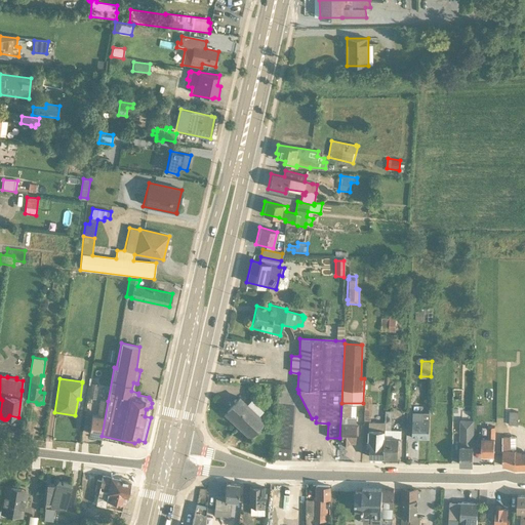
[(283,384),(277,384),(272,457),(282,457),(282,458),(288,458),(290,458),(294,403),(293,402),(283,384)]
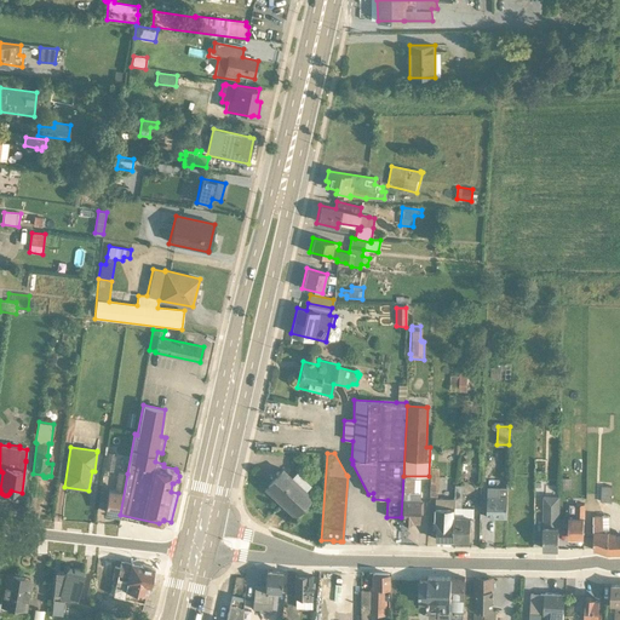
[(282,470),(265,487),(294,514),(311,495),(305,489),(310,484),(297,471),(291,477),(282,470)]
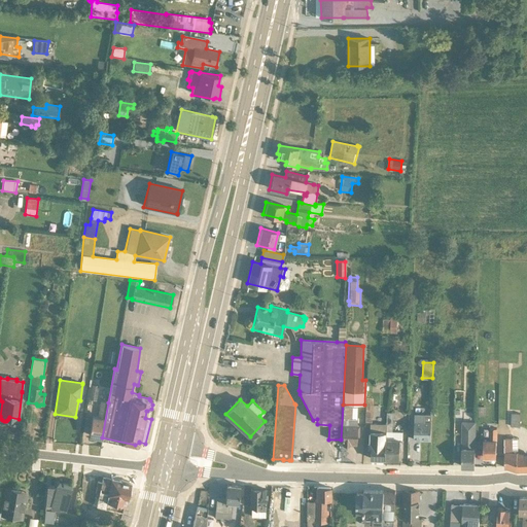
[(92,416),(89,436),(102,438),(102,437),(108,402),(100,401),(98,417),(92,416)]
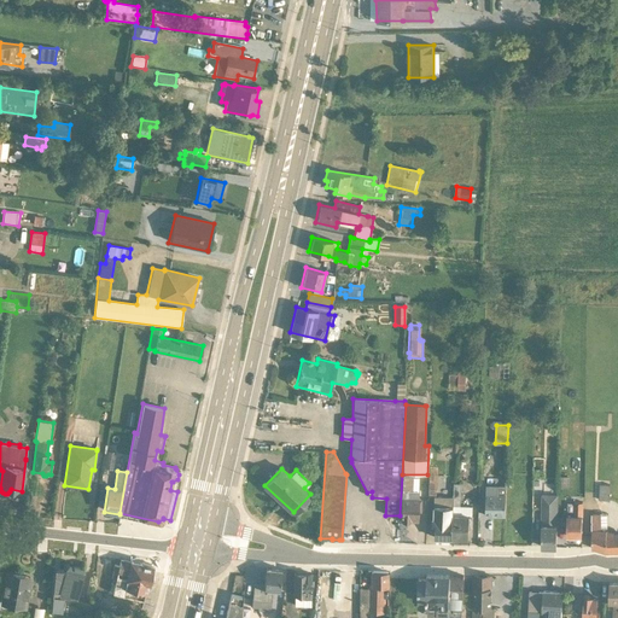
[(403,523),(407,523),(409,522),(418,522),(418,512),(420,512),(420,499),(419,499),(418,491),(415,491),(417,474),(402,474),(400,520),(401,520),(403,523)]
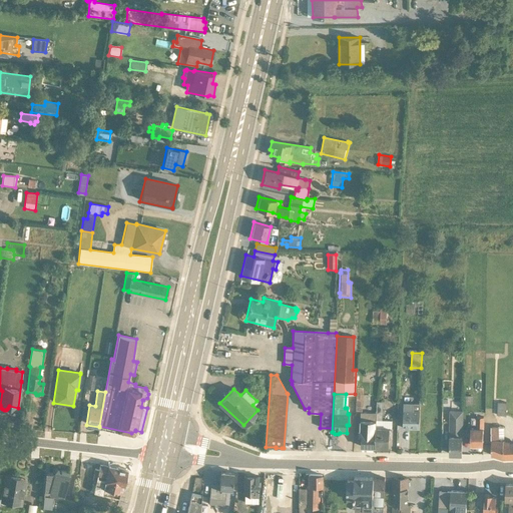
[(420,403),(403,403),(403,428),(419,428),(420,403)]
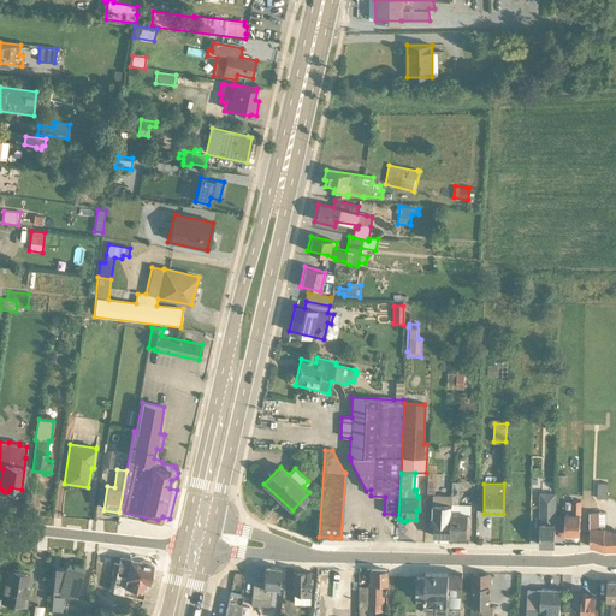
[(606,484),(597,484),(597,498),(606,499),(606,484)]
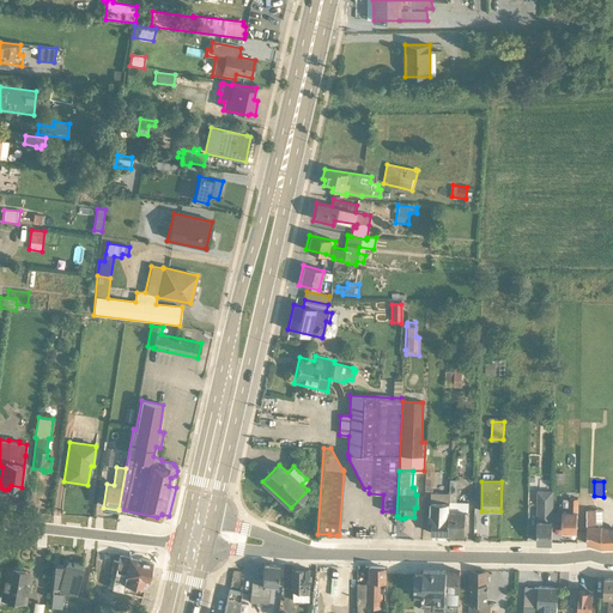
[(551,542),(553,491),(536,491),(535,520),(536,521),(536,542),(551,542)]
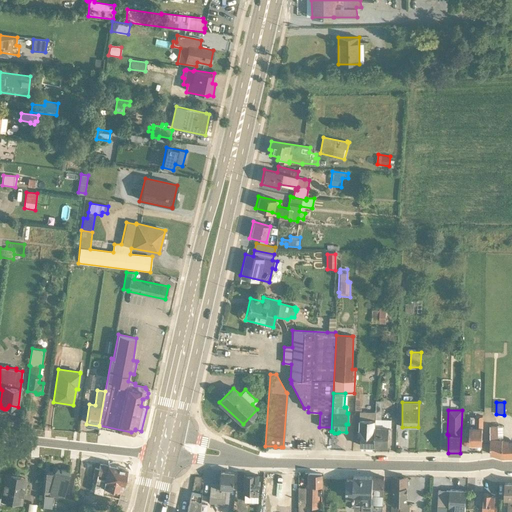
[(375,412),(360,412),(359,430),(358,430),(358,437),(361,438),(361,446),(374,446),(375,412)]
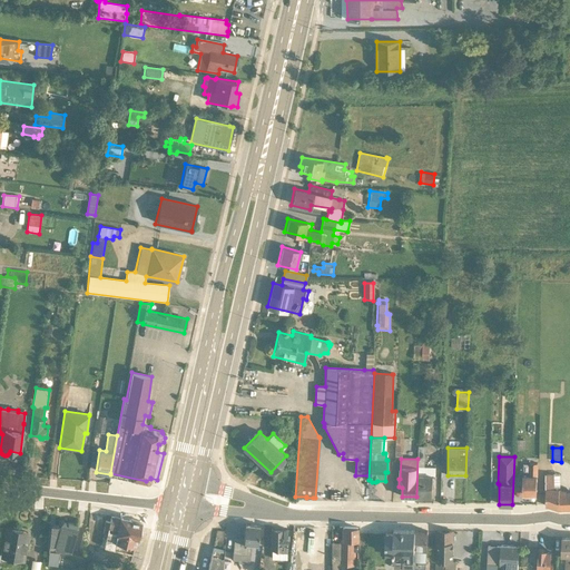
[(416,497),(431,499),(432,487),(435,487),(435,477),(434,477),(434,468),(424,467),(424,463),(418,463),(416,497)]
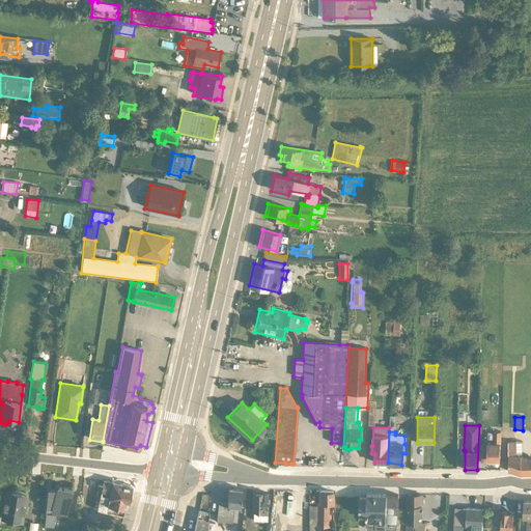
[(486,443),(486,462),(499,462),(499,444),(500,443),(500,431),(486,431),(486,440),(493,440),(493,443),(486,443)]
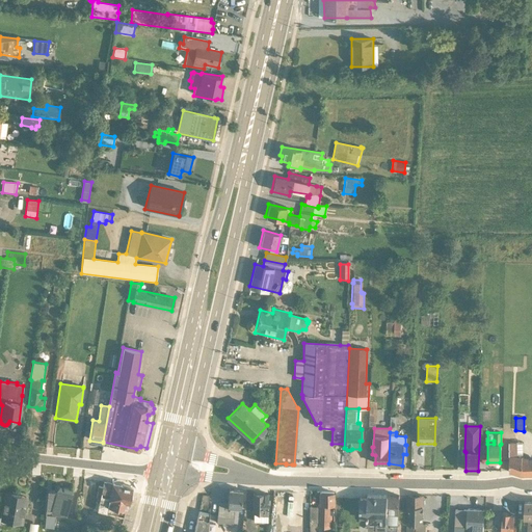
[(522,442),(508,443),(508,457),(509,457),(509,472),(531,471),(531,456),(522,456),(522,442)]
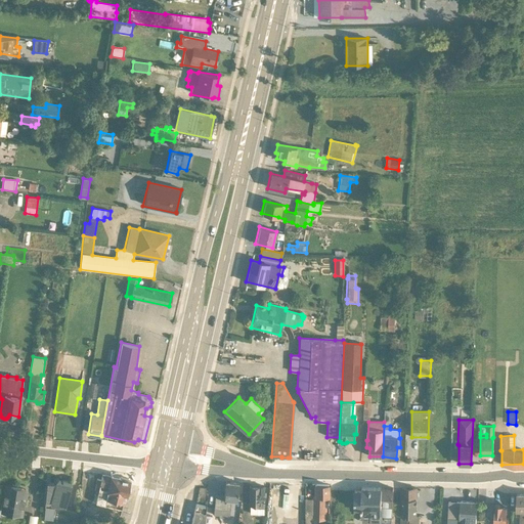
[(128,489),(130,482),(128,479),(120,477),(120,478),(111,476),(111,477),(101,475),(100,480),(96,479),(94,489),(95,489),(92,503),(104,506),(104,508),(122,511),(124,503),(126,494),(128,489)]
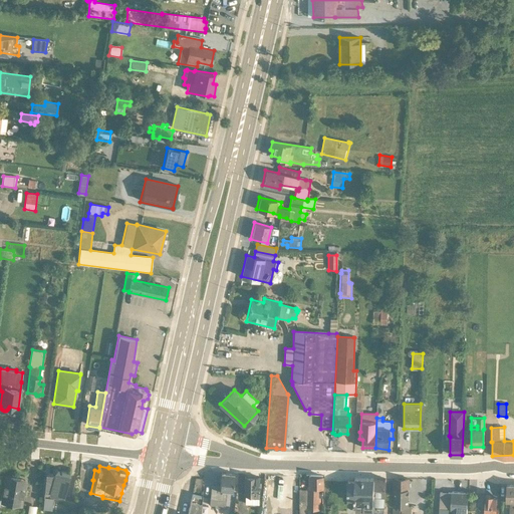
[(45,474),(43,497),(52,498),(53,494),(63,495),(69,473),(54,471),(53,474),(45,474)]
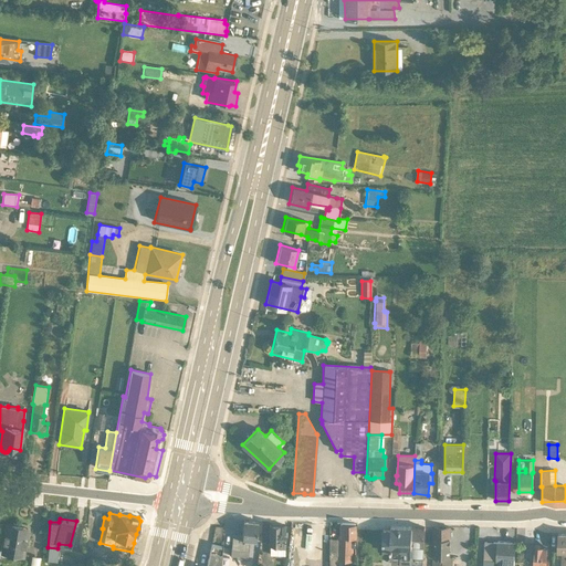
[(255,536),(258,522),(243,521),(242,535),(232,535),(230,555),(236,556),(236,558),(247,559),(249,541),(255,541),(260,542),(260,536),(255,536)]
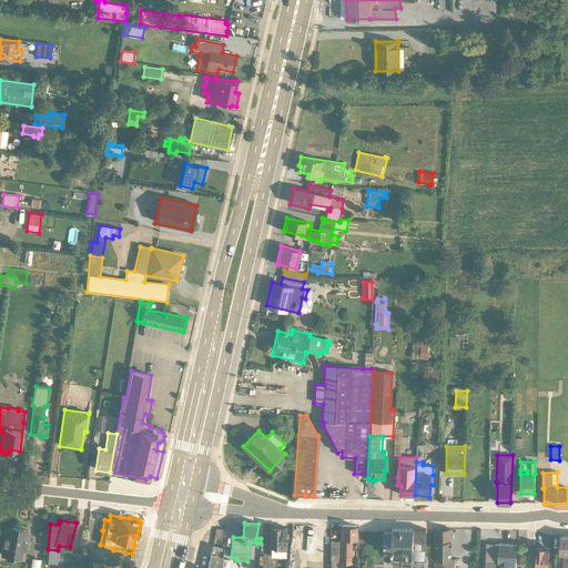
[(29,529),(4,525),(0,551),(0,555),(24,559),(29,529)]
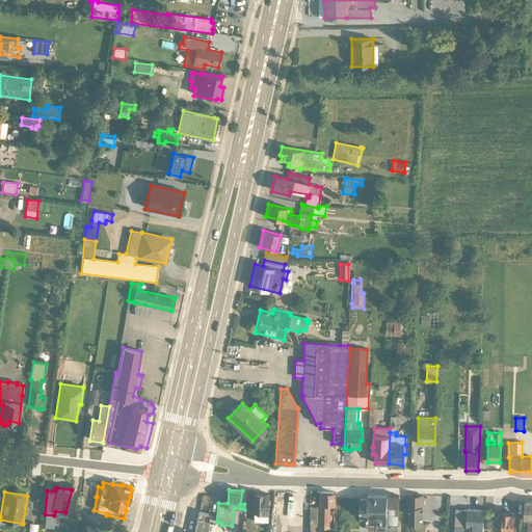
[(309,506),(309,527),(309,531),(315,531),(316,531),(317,531),(317,528),(329,528),(329,527),(329,514),(334,514),(333,493),(320,493),(319,504),(317,504),(317,506),(309,506)]
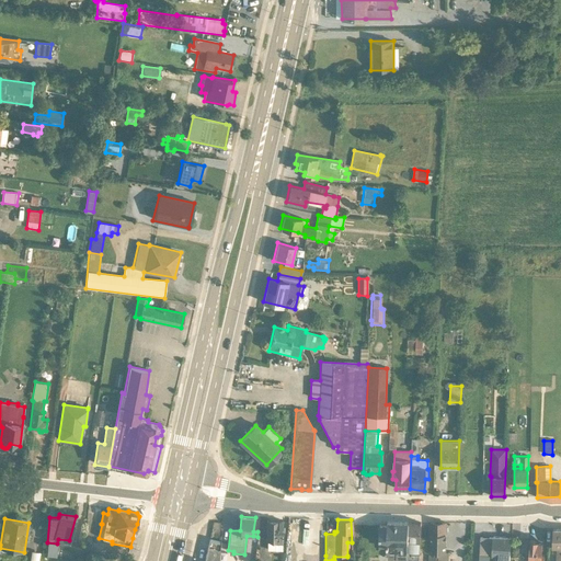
[(283,522),(267,521),(266,550),(282,551),(283,522)]
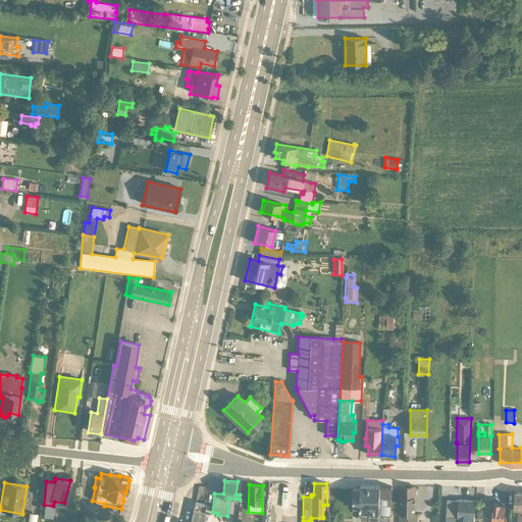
[(368,520),(378,520),(379,486),(360,485),(360,488),(353,488),(352,507),(360,507),(360,508),(361,508),(360,512),(368,512),(368,520)]
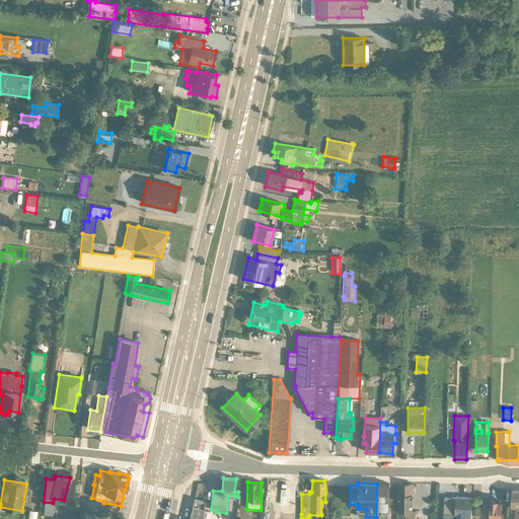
[(389,497),(389,484),(377,484),(376,517),(375,518),(386,518),(387,510),(388,510),(388,501),(389,501),(390,501),(390,500),(390,497),(389,497)]
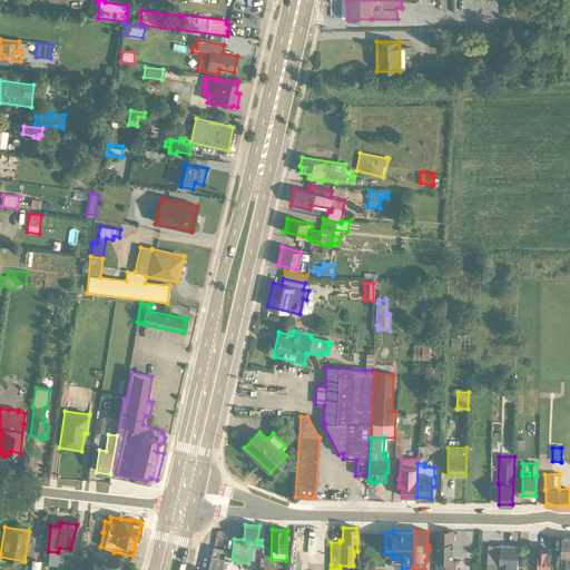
[(435,550),(434,569),(454,569),(455,561),(452,561),(452,531),(436,531),(436,546),(434,546),(434,550),(435,550)]
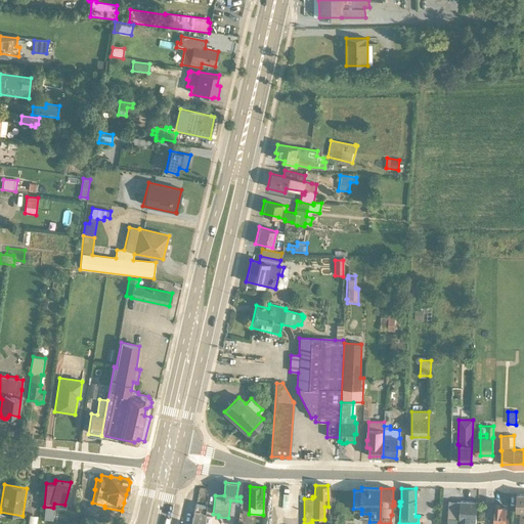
[(475,523),(475,521),(476,521),(477,501),(461,500),(460,501),(449,501),(447,523),(475,523)]
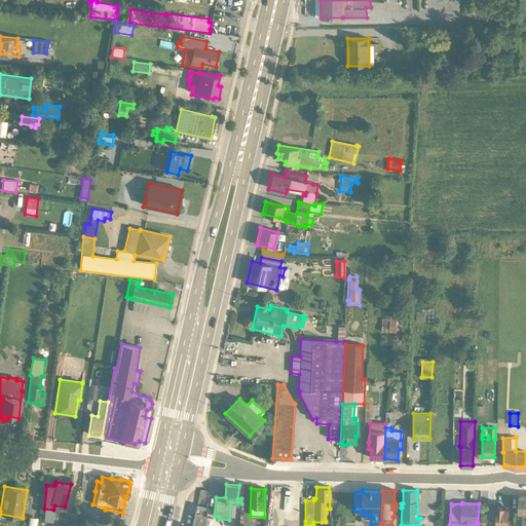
[(205,510),(204,508),(203,516),(195,514),(197,505),(196,505),(191,525),(204,525),(205,516),(205,510)]
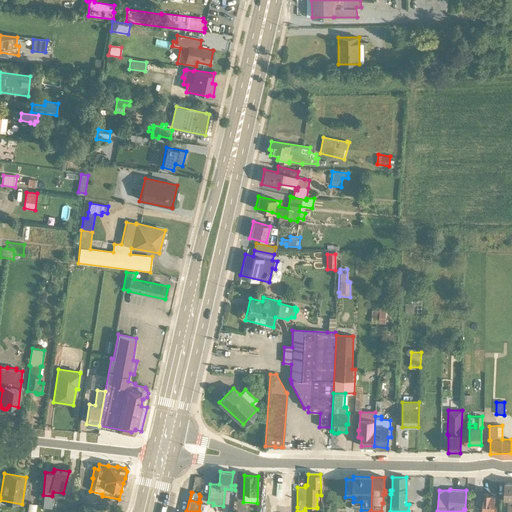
[(481,511),(495,511),(496,510),(496,501),(495,501),(495,492),(483,492),(481,511)]
